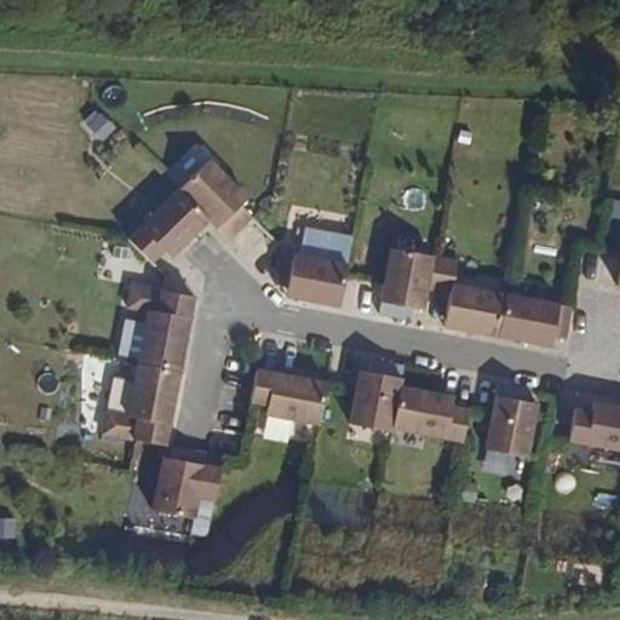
[(211,224),(228,241),(250,219),(242,212),(248,205),(207,165),(179,193),(211,224)]
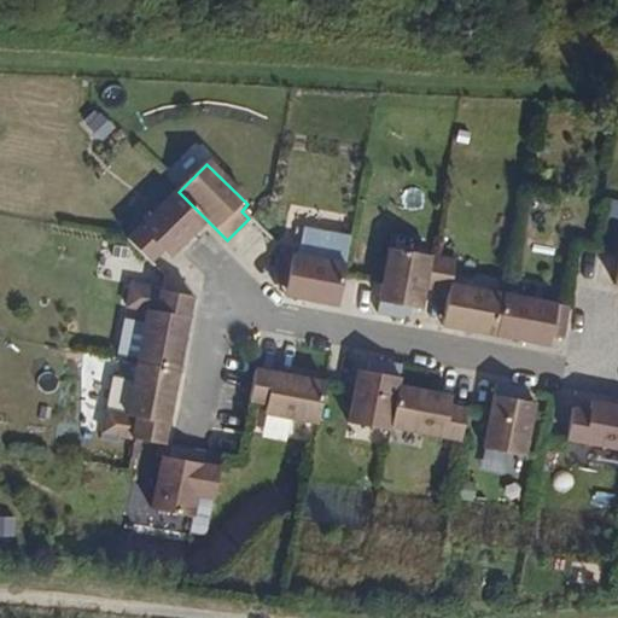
[(130,240),(155,264),(169,251),(176,258),(210,223),(179,192),(130,240)]
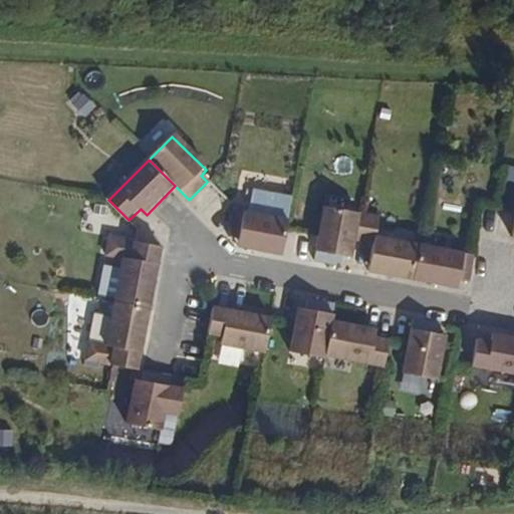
[(314,256),(348,262),(352,241),(358,211),(324,204),(318,234),(314,256)]
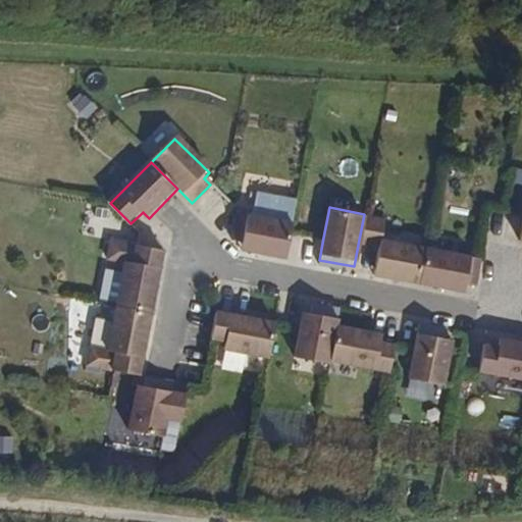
[(416,281),(423,247),(381,239),(385,218),(364,214),(358,245),(374,248),(369,272),(416,281)]
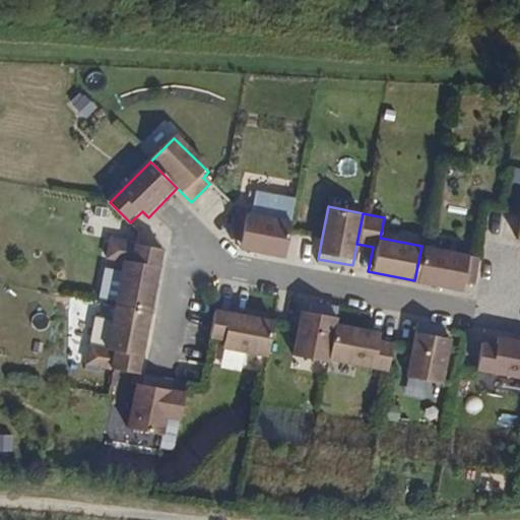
[(242,247),(286,256),(293,231),(294,225),(248,216),(242,247)]
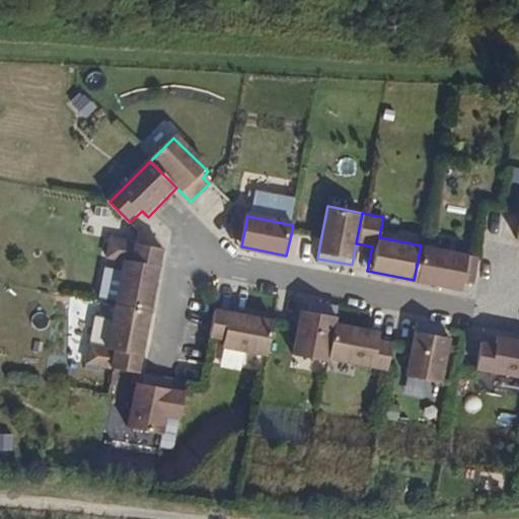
[(151,311),(161,249),(137,245),(112,240),(106,268),(122,271),(117,305),(151,311)]
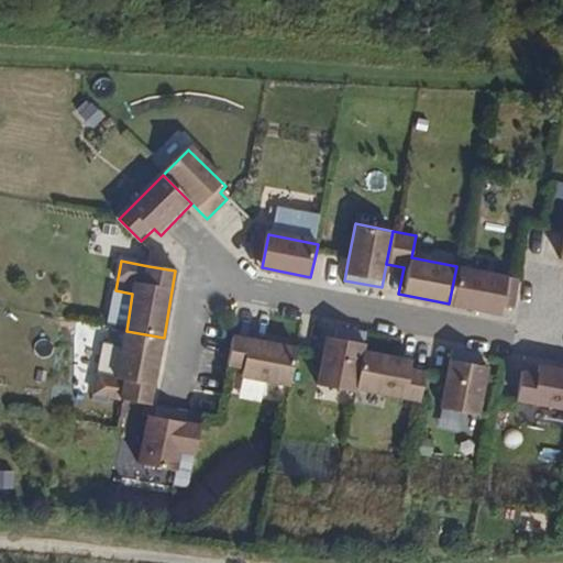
[(449,304),(508,316),(516,278),(456,266),(449,304)]
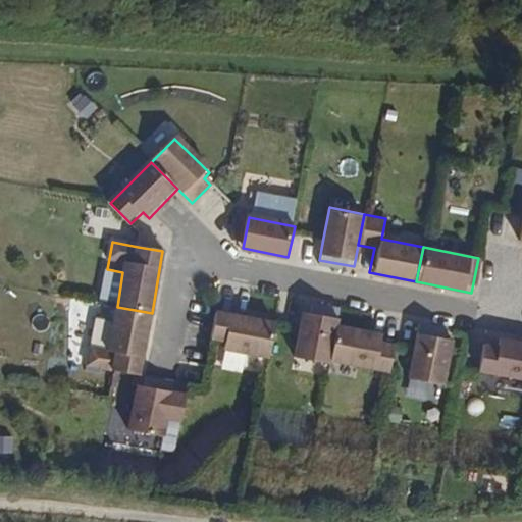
[(136,374),(142,375),(152,313),(117,307),(109,352),(93,349),(90,366),(114,370),(136,374)]
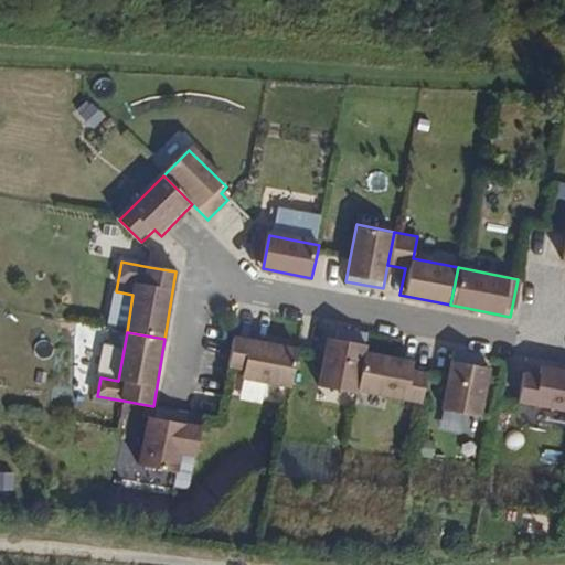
[(299,350),(236,339),(228,377),(292,388),(299,350)]
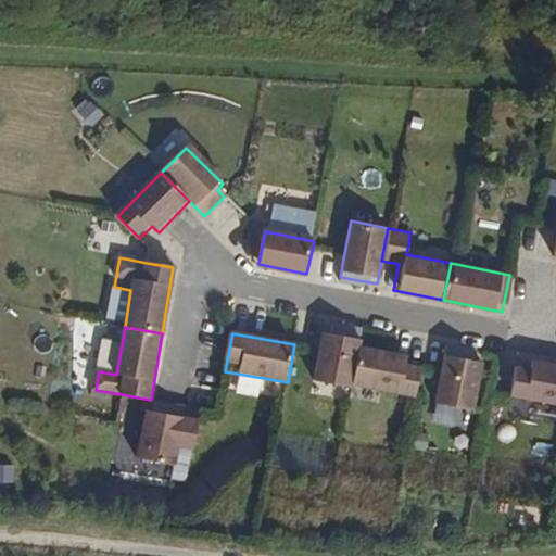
[(359,339),(319,333),(317,348),(313,383),(352,389),(358,346),(359,339)]
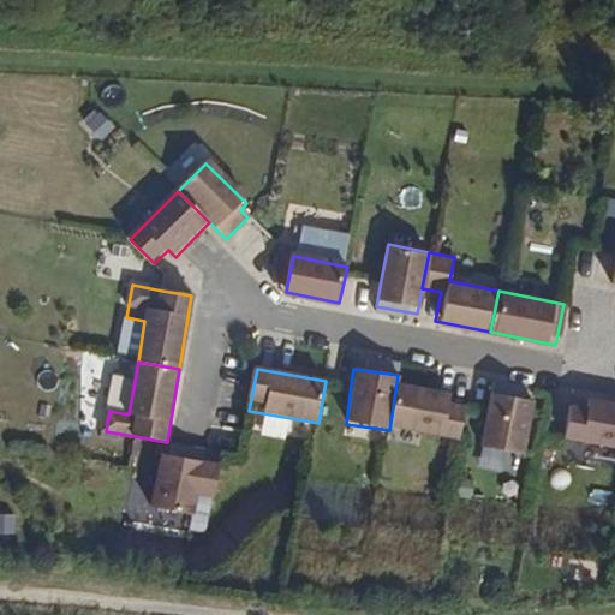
[(458,440),(464,404),(447,401),(448,390),(396,383),(389,430),(458,440)]
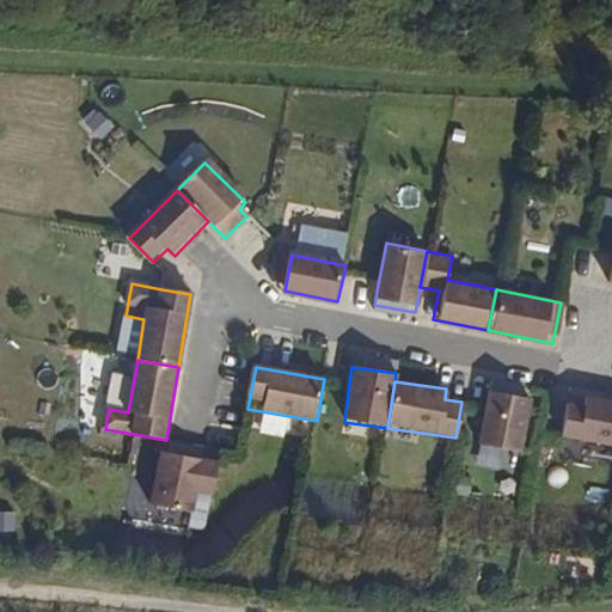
[(522,397),(489,391),(487,407),(479,444),(525,451),(531,414),(533,398),(522,397)]
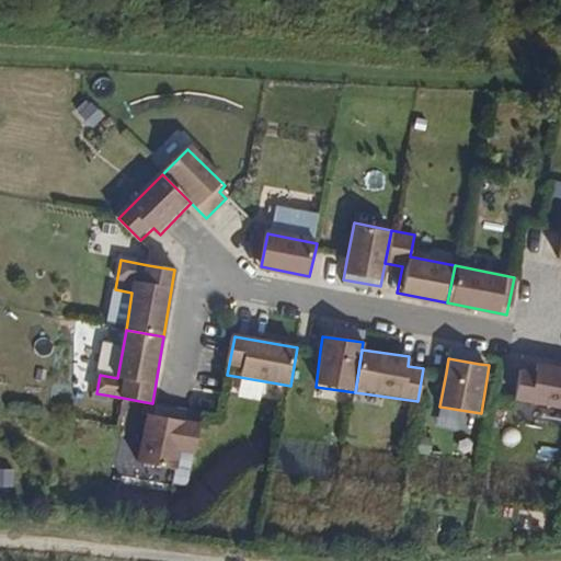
[(534,374),(519,371),(514,402),(560,409),(560,369),(535,366),(534,374)]
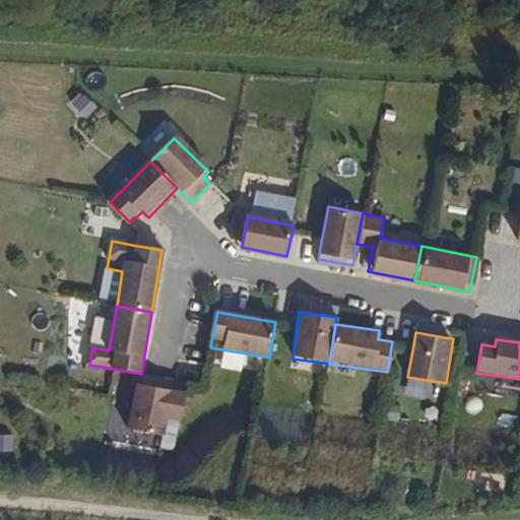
[(130,425),(163,431),(165,414),(182,417),(186,391),(169,388),(171,376),(155,373),(149,372),(148,375),(146,391),(136,389),(130,425)]
